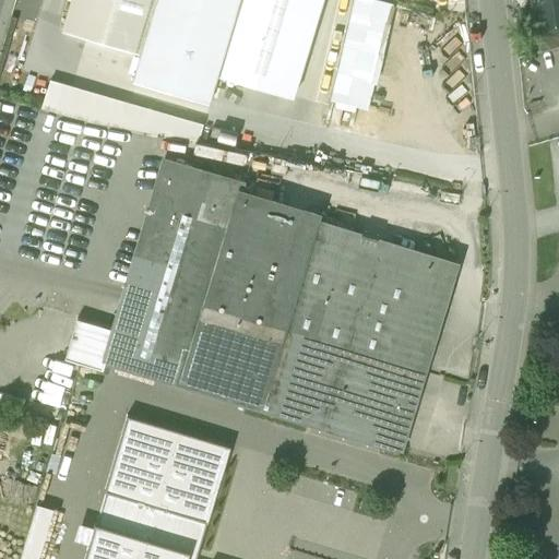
[(73,0),(64,31),(141,54),(133,80),(210,103),(239,0),(73,0)]
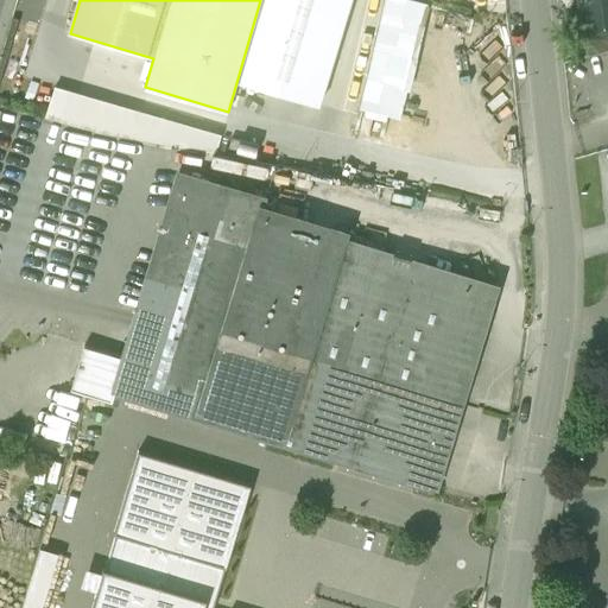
[(380,0),(358,115),(398,124),(422,0),(380,0)]
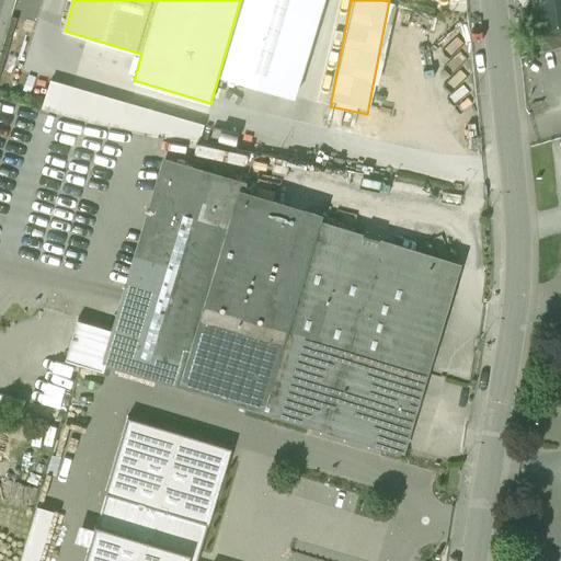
[(560,0),(535,0),(539,32),(560,29),(560,0)]
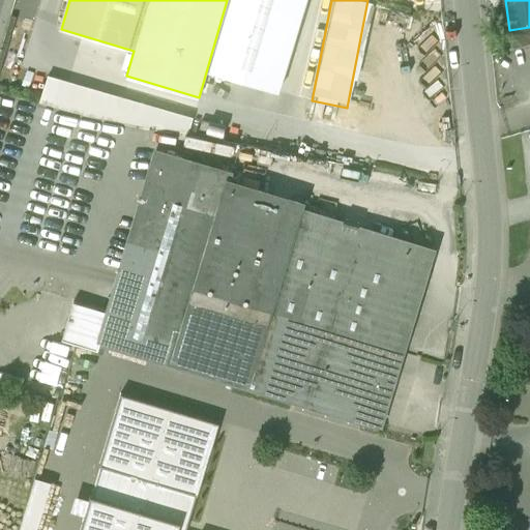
[(529,27),(509,30),(511,49),(529,42),(529,27)]
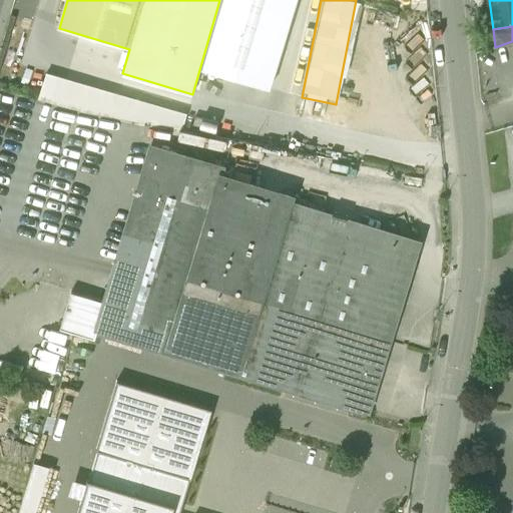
[(115,95),(45,75),(38,100),(81,112),(108,118),(115,95)]
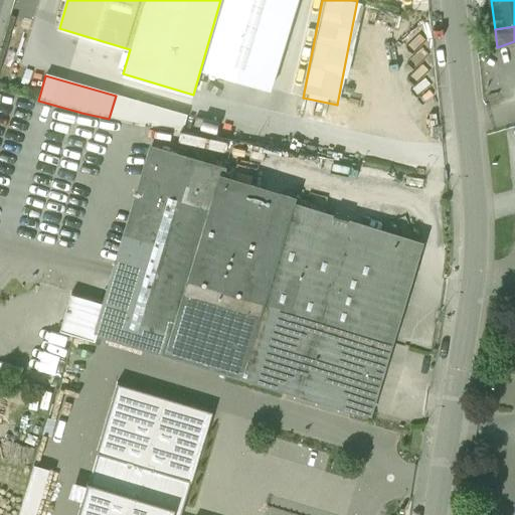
[(186,116),(116,96),(109,119),(181,132),(186,116)]
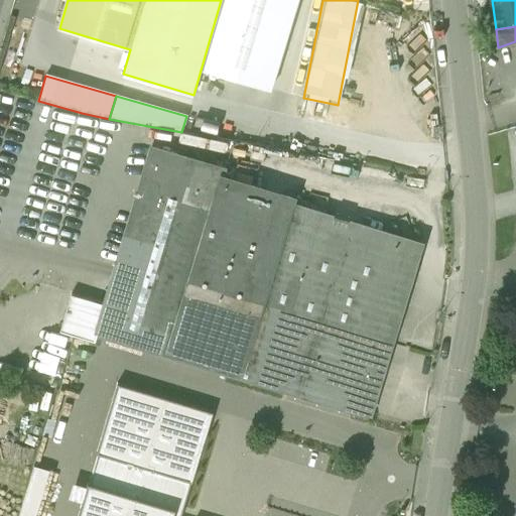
[(152,147),(97,334),(237,375),(257,310),(188,290),(223,176),(225,170),(216,167),(217,166),(152,147)]
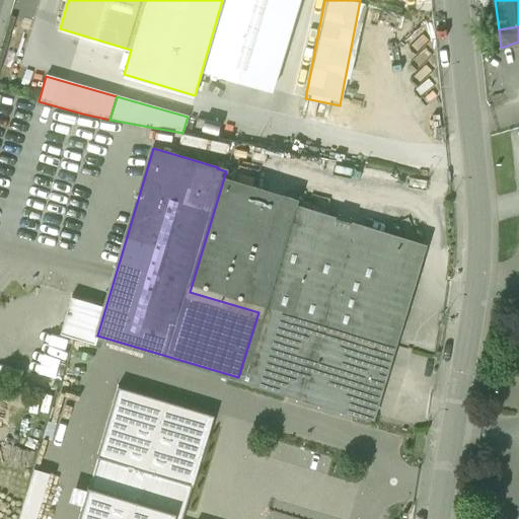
[(224,177),(190,292),(258,312),(261,304),(391,343),(422,244),(291,205),(293,199),(224,177)]
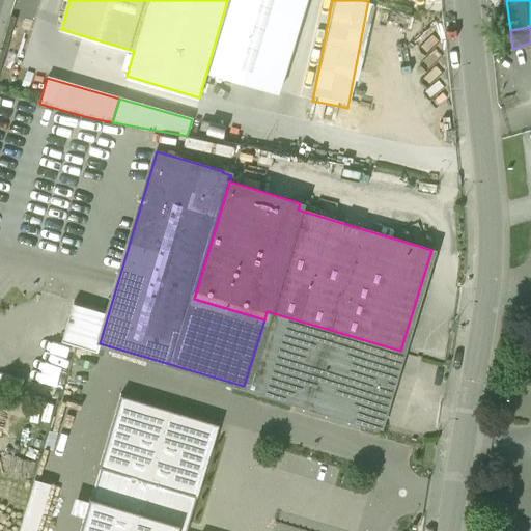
[(400,351),(267,311),(264,319),(244,386),(379,426),(400,351)]
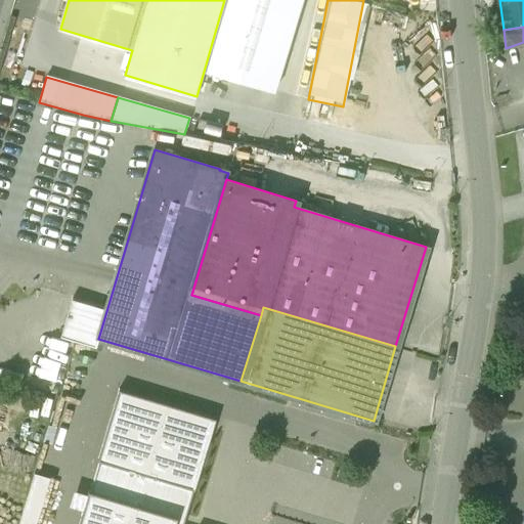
[(191,523),(222,421),(122,391),(82,523),(191,523)]
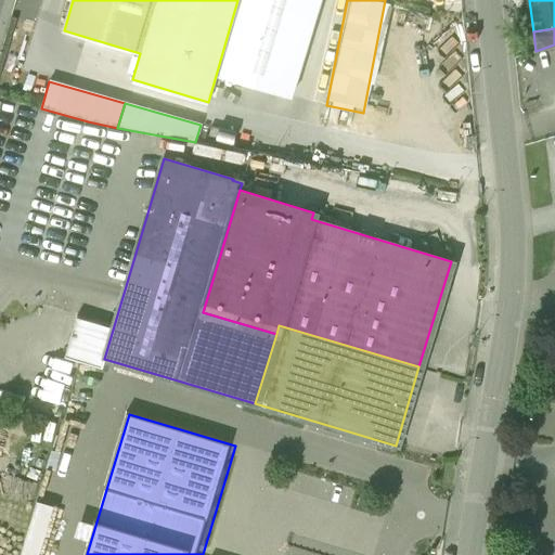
[(31,554),(44,500),(24,494),(10,554),(31,554)]
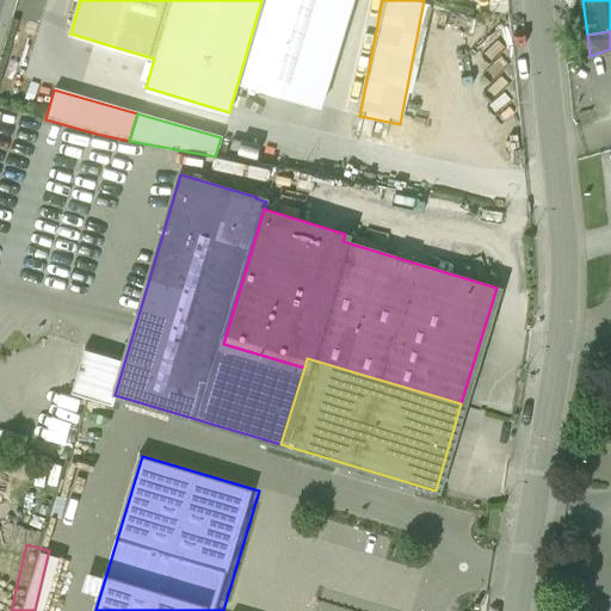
[(610,610),(610,593),(587,593),(586,610),(610,610)]
